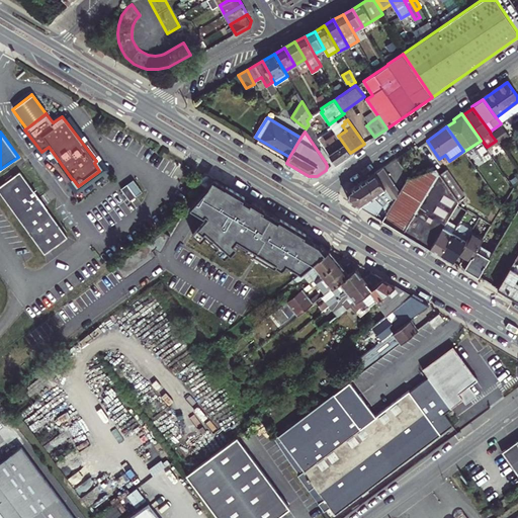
[(318,138),(336,163),(350,153),(338,136),(335,133),(325,140),(322,136),(318,138)]
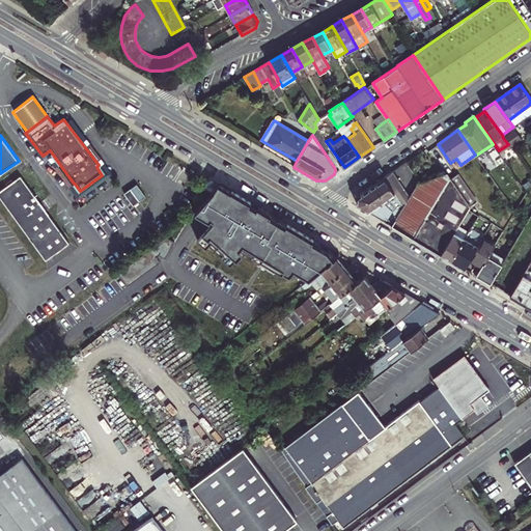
[(453,232),(469,206),(458,190),(451,180),(446,173),(421,183),(420,182),(419,180),(414,190),(409,196),(392,172),(384,178),(403,206),(391,225),(440,255),(453,232)]
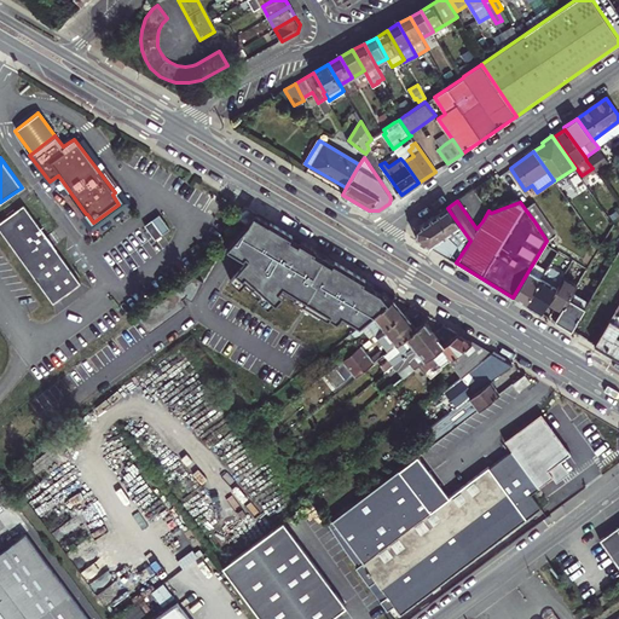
[(80,283),(23,204),(0,220),(0,230),(52,302),(80,283)]
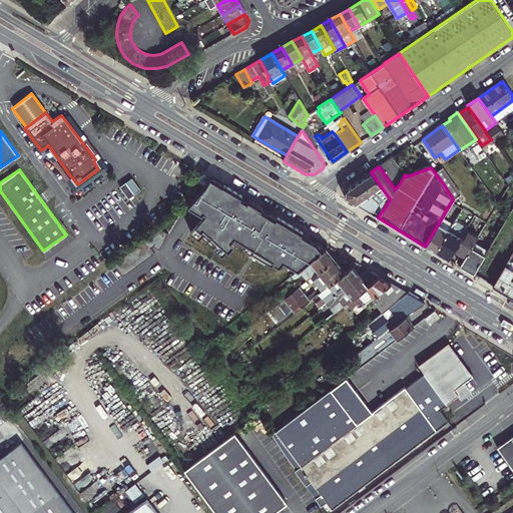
[(443,169),(436,174),(443,183),(453,199),(460,194),(443,169)]
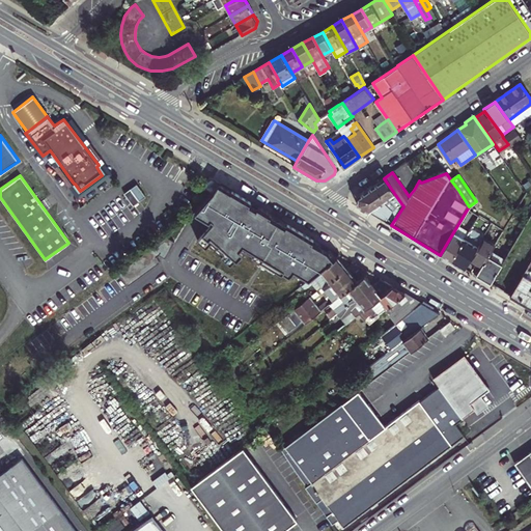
[(219,184),(210,177),(203,188),(213,193),(219,184)]
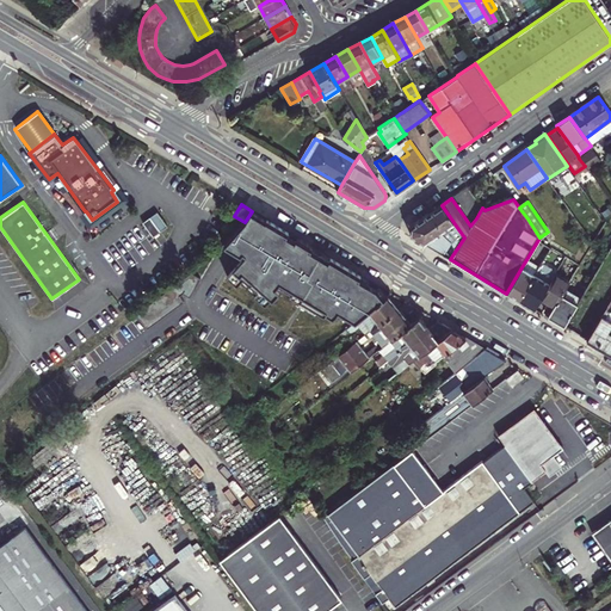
[(464,238),(442,205),(409,226),(411,235),(450,259),(464,238)]
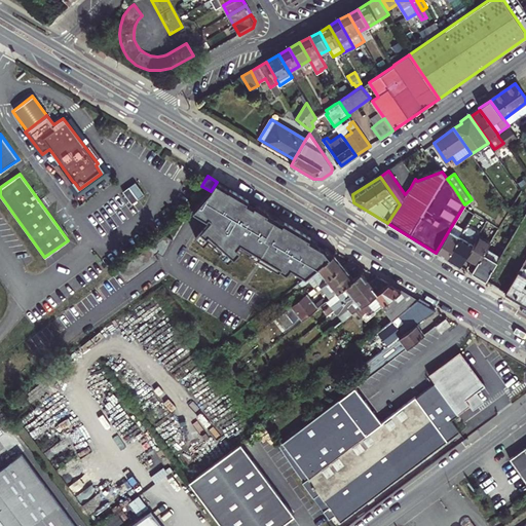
[(135,181),(122,190),(132,202),(144,193),(135,181)]
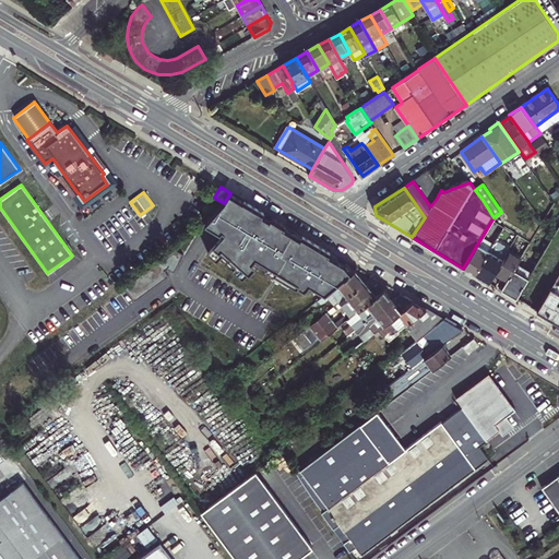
[(227,228),(230,230),(238,222),(237,221),(248,203),(230,193),(224,203),(223,205),(209,221),(226,232),(227,228)]
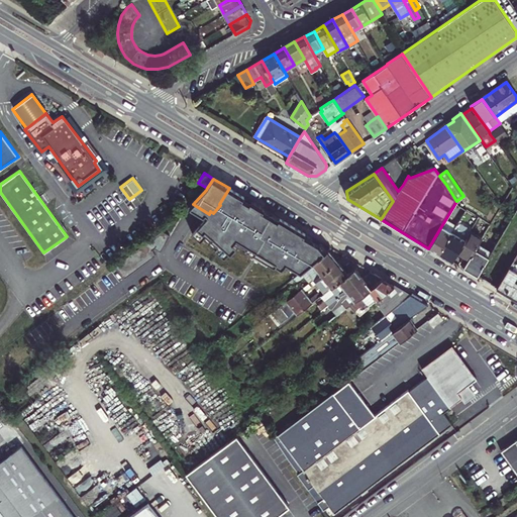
[(305,233),(229,188),(219,204),(220,205),(213,213),(198,231),(206,238),(211,232),(224,243),(221,246),(230,254),(235,248),(236,249),(242,242),(238,239),(240,237),(252,244),(251,245),(280,263),(282,261),(287,264),(291,261),(292,259),(301,272),(325,251),(319,243),(317,244),(311,241),(312,239),(304,234),(305,233)]
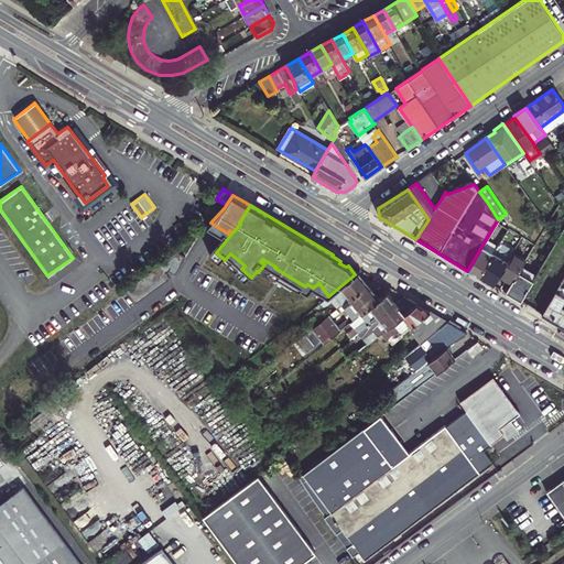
[(507,228),(502,226),(496,236),(492,234),(487,243),(490,247),(495,249),(507,228)]
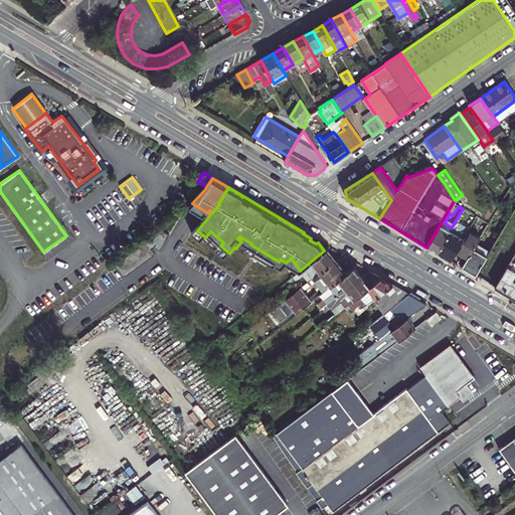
[(437,252),(450,231),(440,225),(426,247),(437,252)]
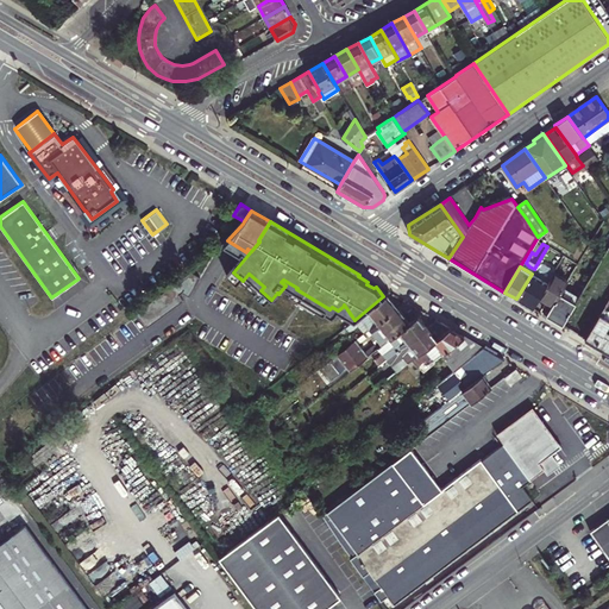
[(534,269),(532,274),(516,299),(532,308),(538,297),(551,275),(547,272),(542,280),(535,276),(538,271),(534,269)]
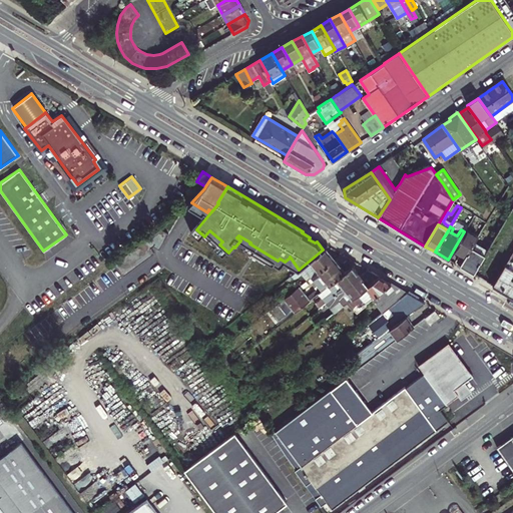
[(464,231),(453,250),(465,259),(475,242),(478,236),(466,229),(464,231)]
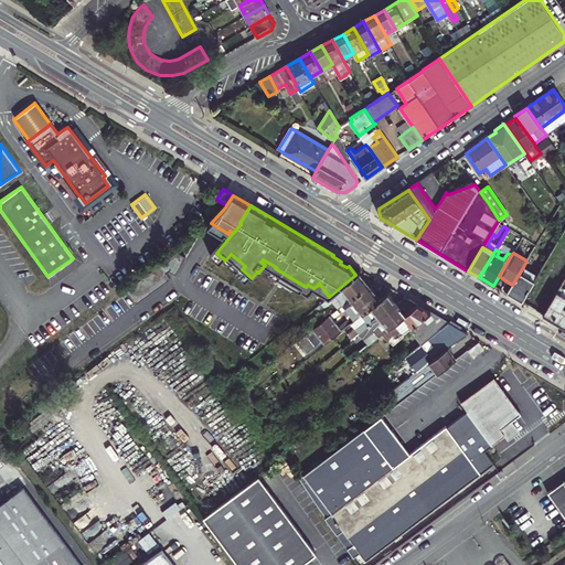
[(512,285),(507,294),(521,302),(534,283),(522,275),(525,269),(523,267),(512,285)]
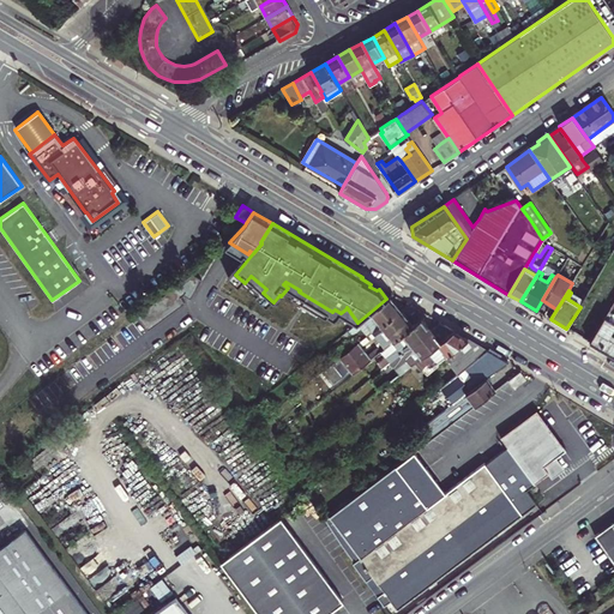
[(584,301),(571,293),(567,299),(581,307),(584,301)]
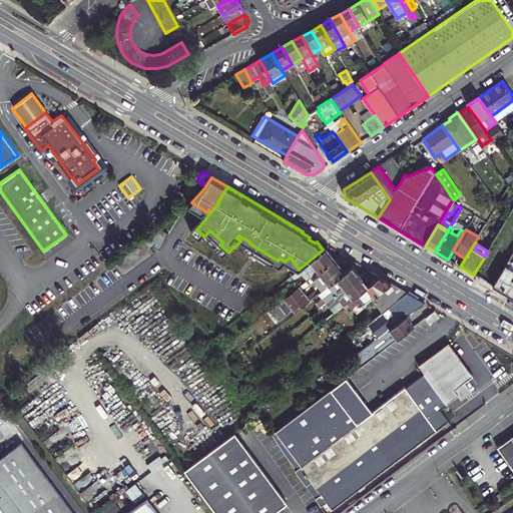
[(323,249),(299,270),(308,280),(312,277),(335,258),(326,246),(323,249)]
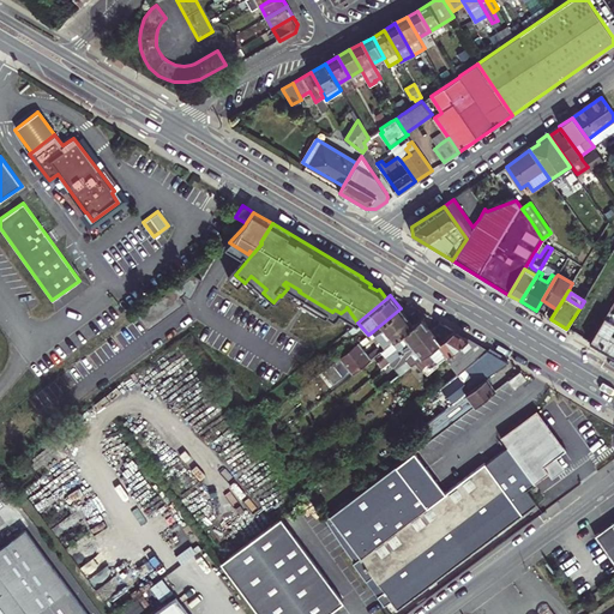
[(613,357),(613,302),(590,343),(613,357)]
